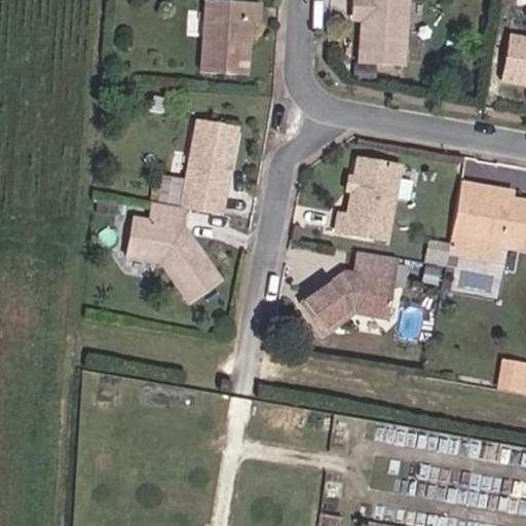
[(263,3),(216,0),(208,0),(204,72),(252,75),(254,24),(263,25),(263,3)]
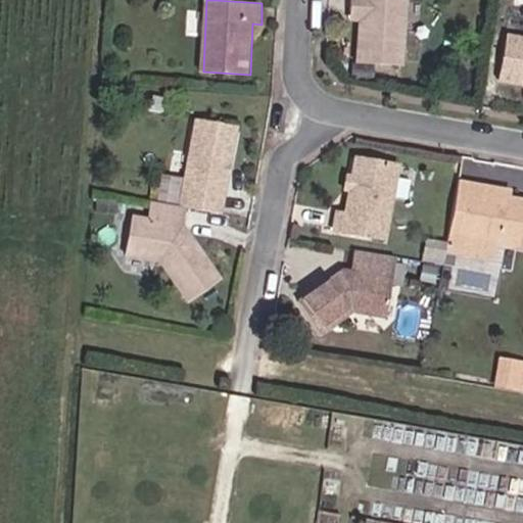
[(409,0),(353,0),(352,21),(361,22),(360,61),(406,66),(409,0)]
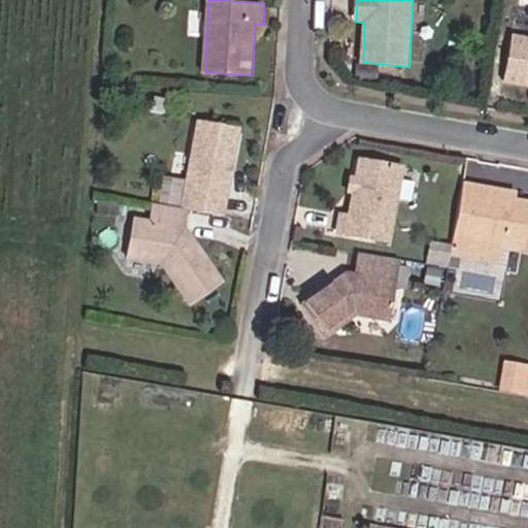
[(527,35),(513,33),(506,84),(527,87),(527,35)]
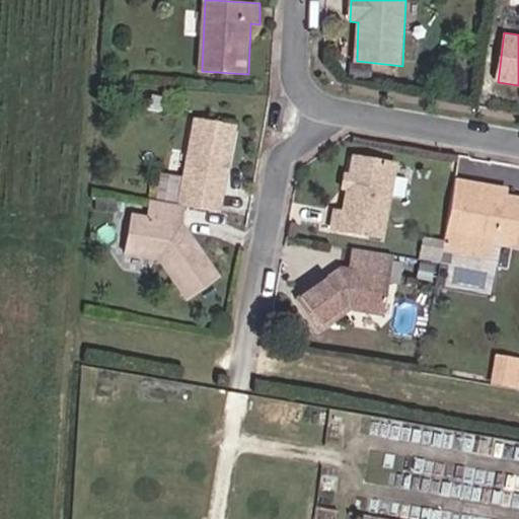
[(236,126),(196,121),(179,203),(186,204),(220,211),(236,126)]
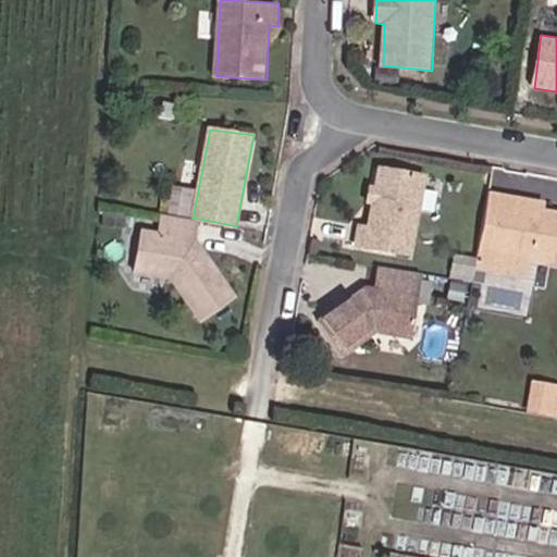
[(424,172),(376,164),(369,223),(358,221),(355,248),(413,258),(424,172)]
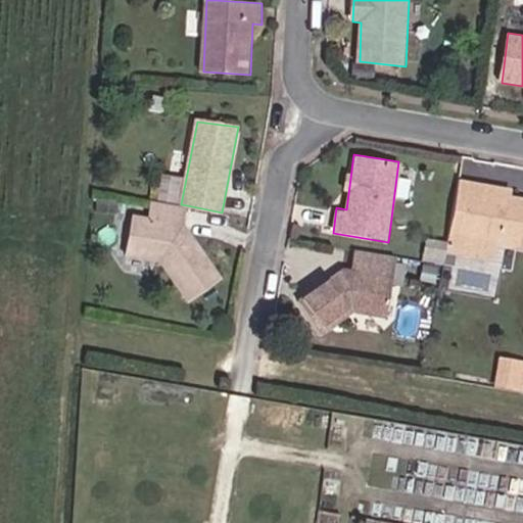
[(461,178),(447,242),(446,254),(496,264),(498,244),(522,248),(522,198),(512,197),(513,188),(461,178)]
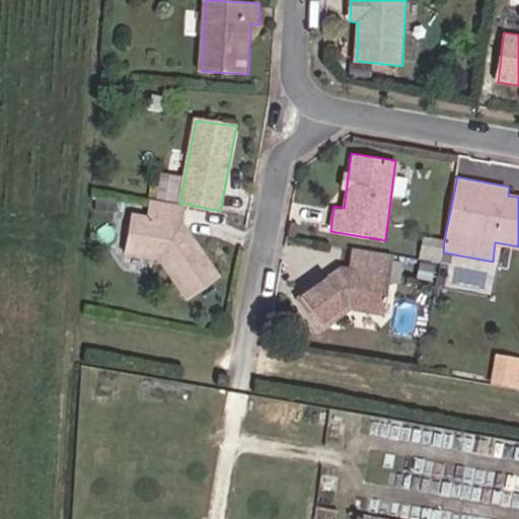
[(186,204),(151,199),(150,216),(134,214),(127,253),(160,258),(190,300),(221,277),(184,221),(186,204)]
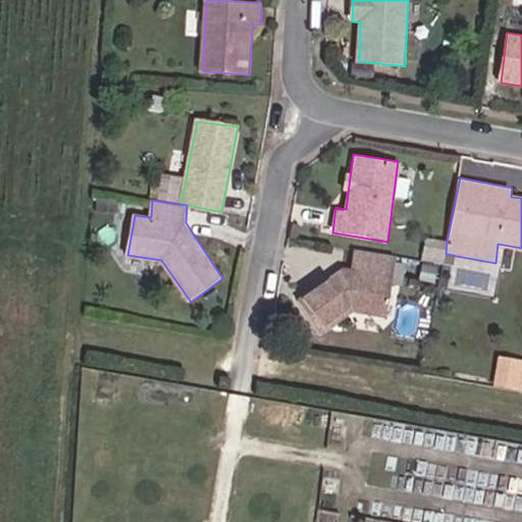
[(446,254),(447,242),(428,238),(424,261),(446,265),(446,254)]
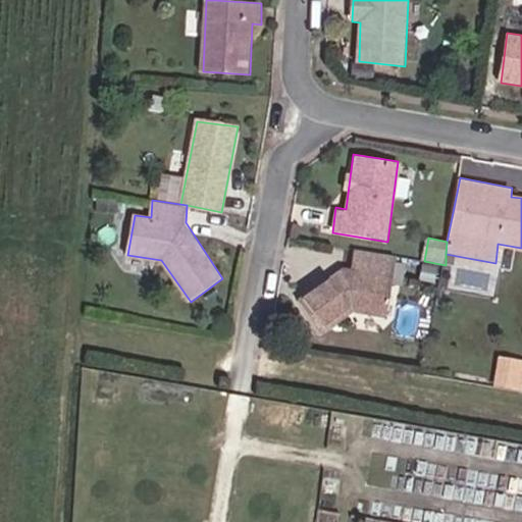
[(345,266),(299,298),(323,334),(355,313),(385,319),(396,257),(357,250),(354,269),(345,266)]
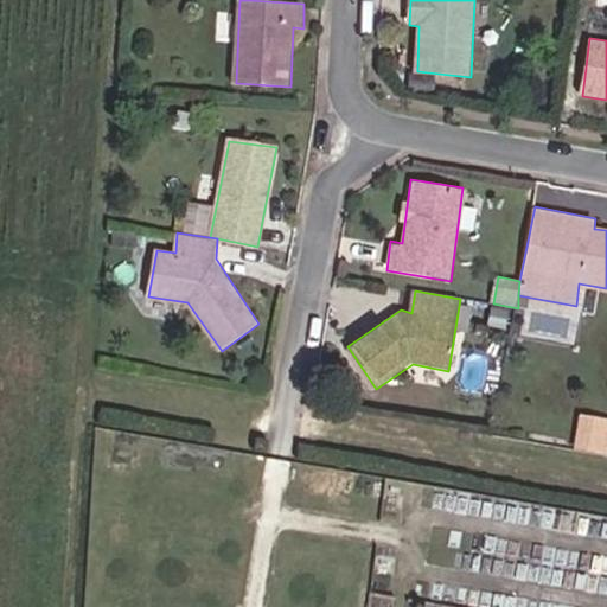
[(606,421),(580,415),(577,449),(606,457),(606,421)]
